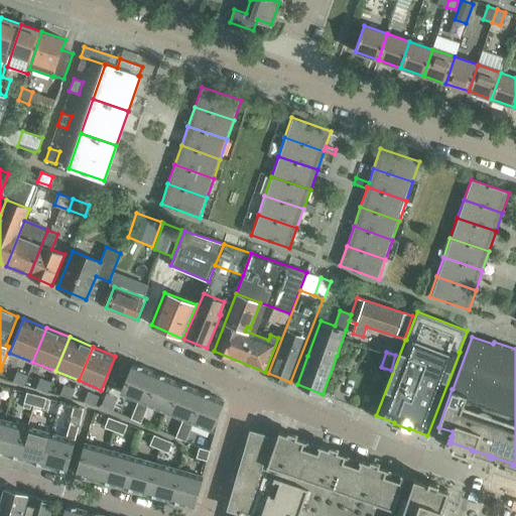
[(138,400),(144,402),(156,373),(132,363),(120,393),(138,400)]
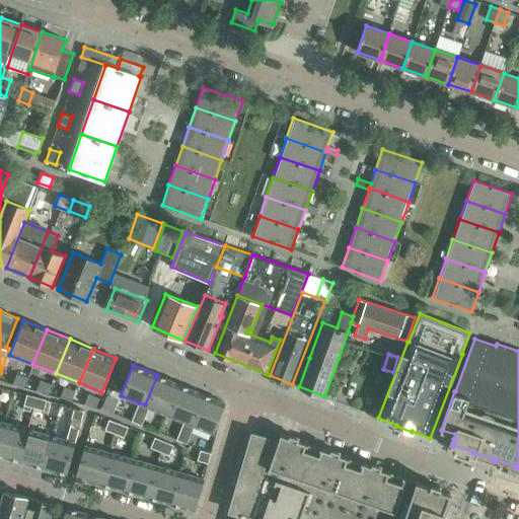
[(15,385),(23,387),(26,377),(18,375),(15,385)]
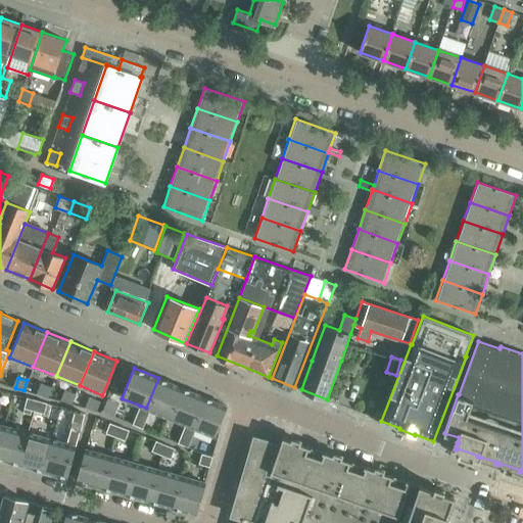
[(150,410),(169,417),(181,387),(158,378),(146,408),(150,410)]
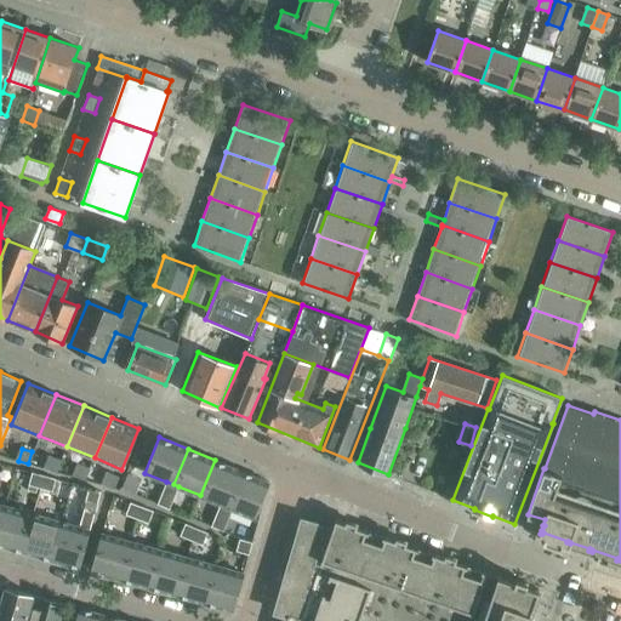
[(45,468),(56,472),(60,460),(49,456),(45,468)]
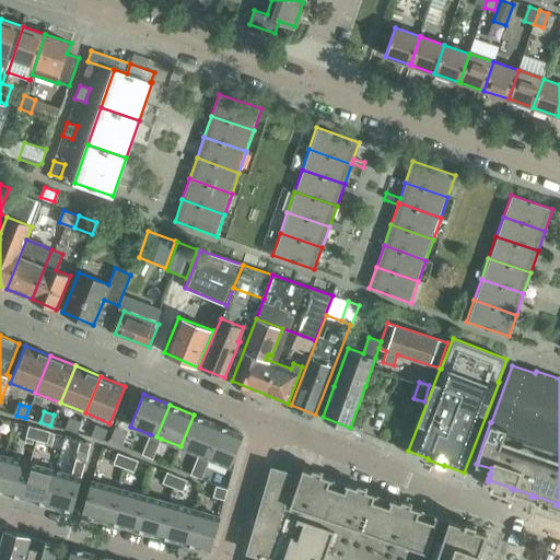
[(181,446),(199,454),(205,456),(218,424),(194,415),(181,446)]
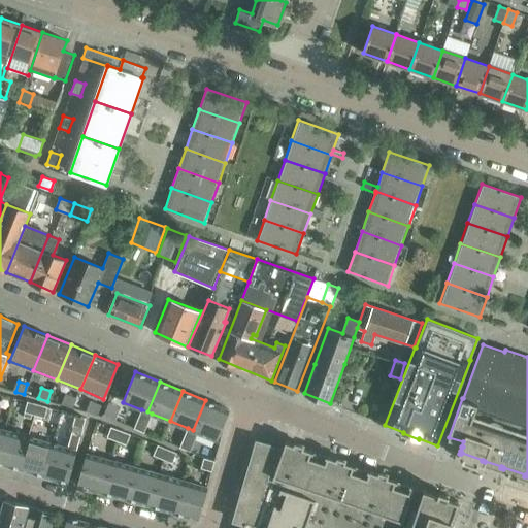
[(63,405),(71,407),(74,396),(66,394),(63,405)]
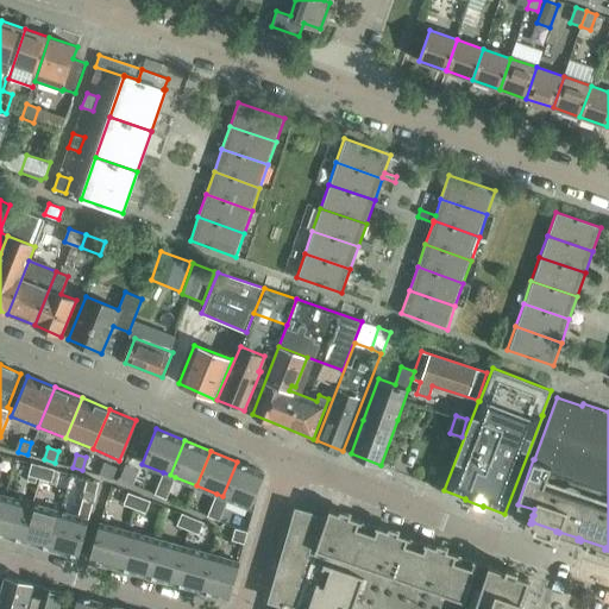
[(237,462),(223,496),(228,498),(250,508),(264,473),(237,462)]
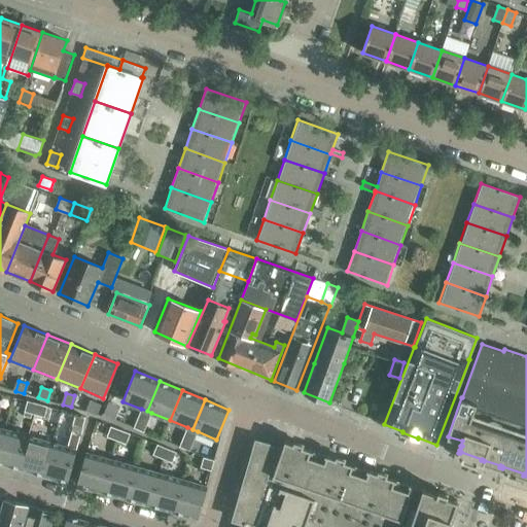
[(25,411),(34,414),(37,402),(28,400),(25,411)]
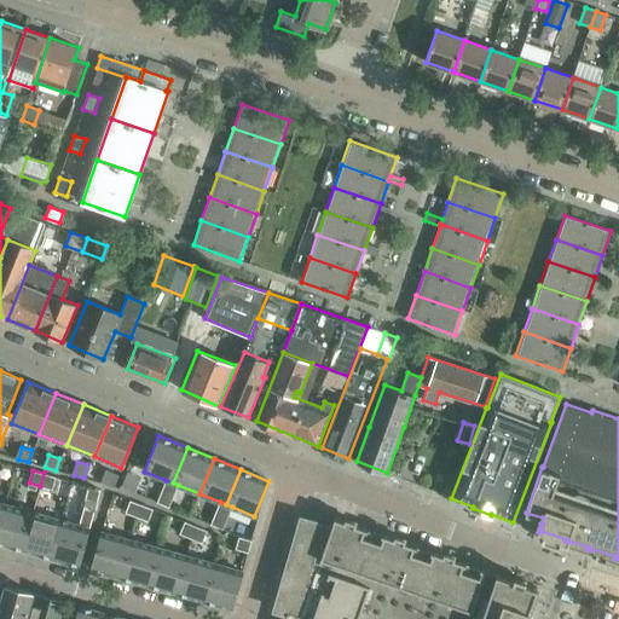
[(102,482),(114,486),(116,474),(105,470),(102,482)]
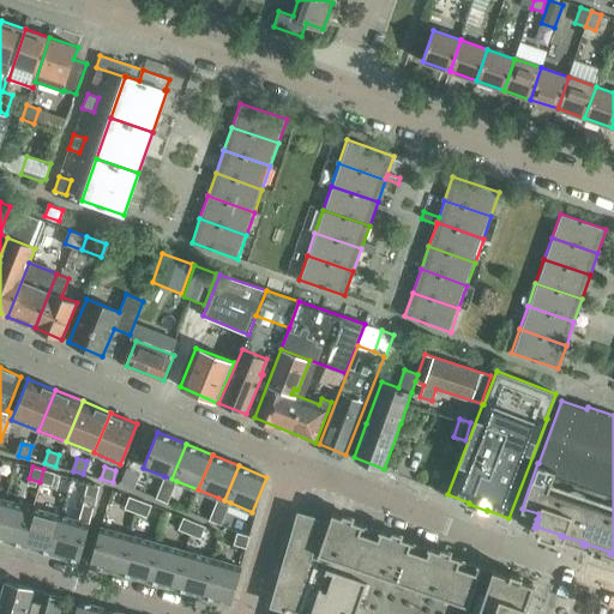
[(43,469),(40,482),(52,486),(55,473),(43,469)]
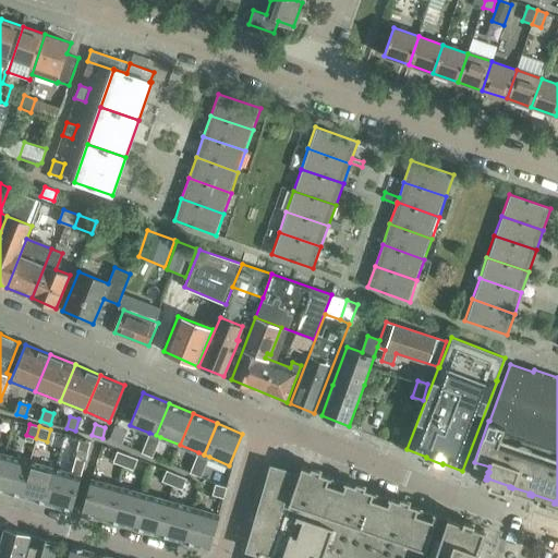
[(157,447),(160,437),(156,435),(149,433),(146,443),(157,447)]
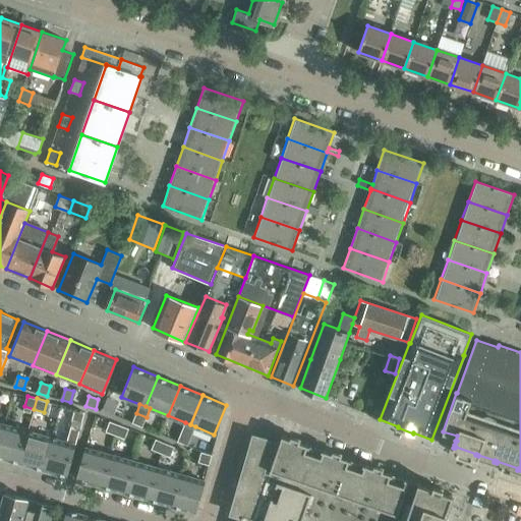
[(74,409),(71,420),(81,422),(84,412),(74,409)]
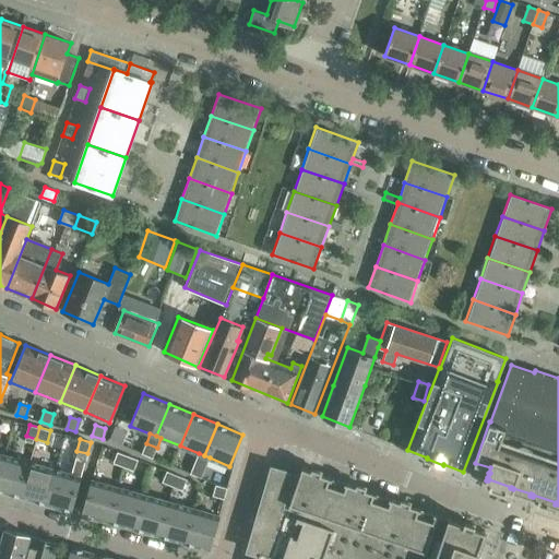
[(153,458),(157,448),(146,443),(142,453),(153,458)]
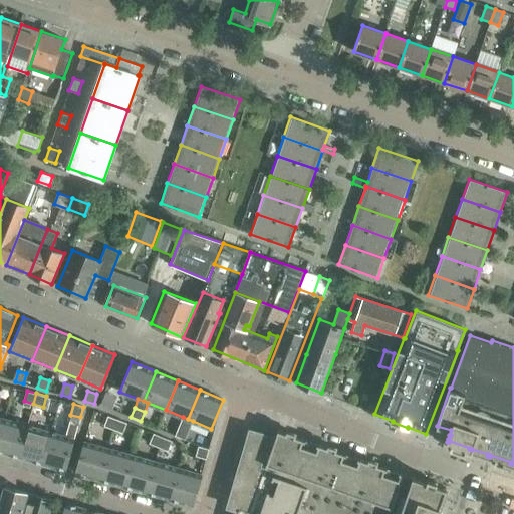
[(104,426),(113,429),(117,419),(108,416),(104,426)]
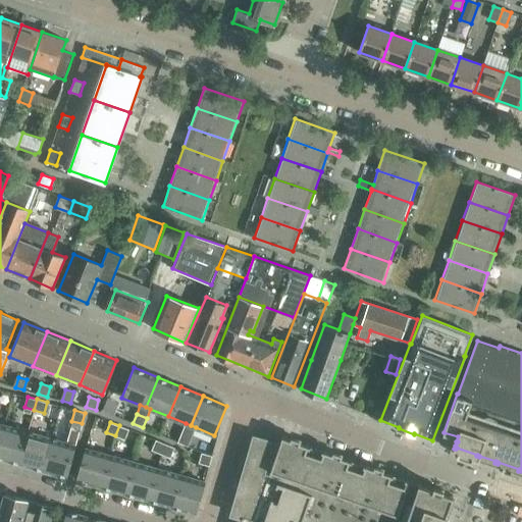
[(186,423),(181,432),(192,436),(196,427),(191,425),(186,423)]
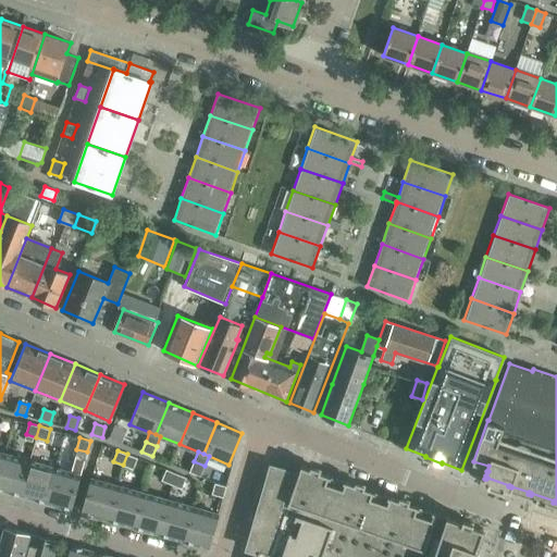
[(0,469),(0,487),(20,494),(29,460),(4,454),(0,469)]
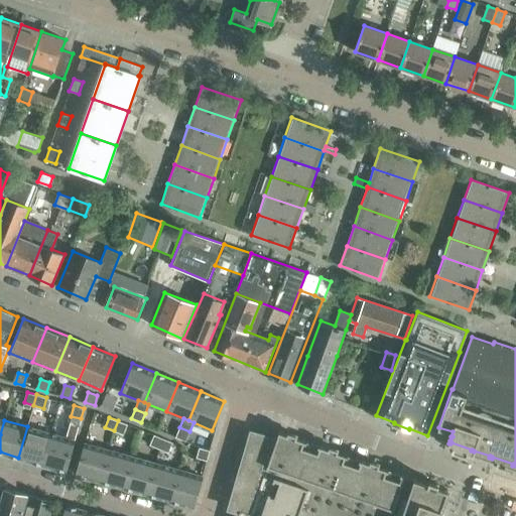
[(118,420),(114,430),(124,434),(127,424),(118,420)]
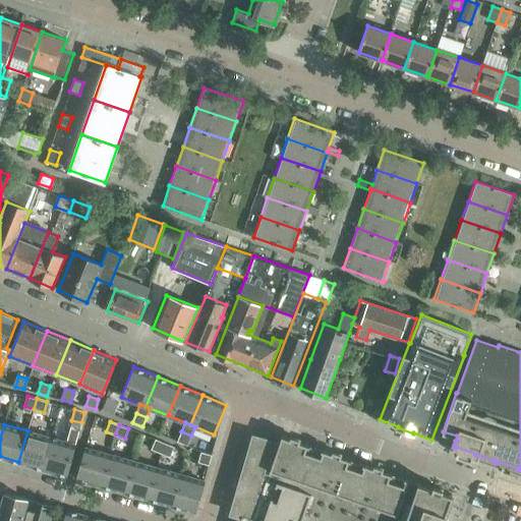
[(51,438),(43,468),(67,475),(80,428),(70,426),(66,442),(51,438)]
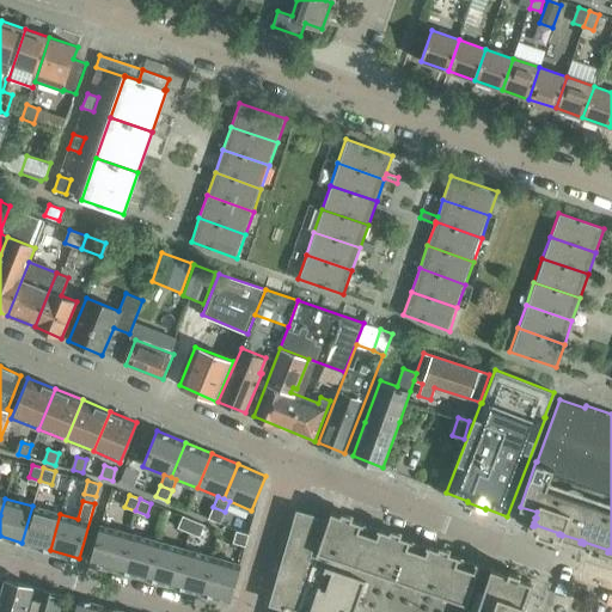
[(22,543),(50,550),(60,514),(32,506),(22,543)]
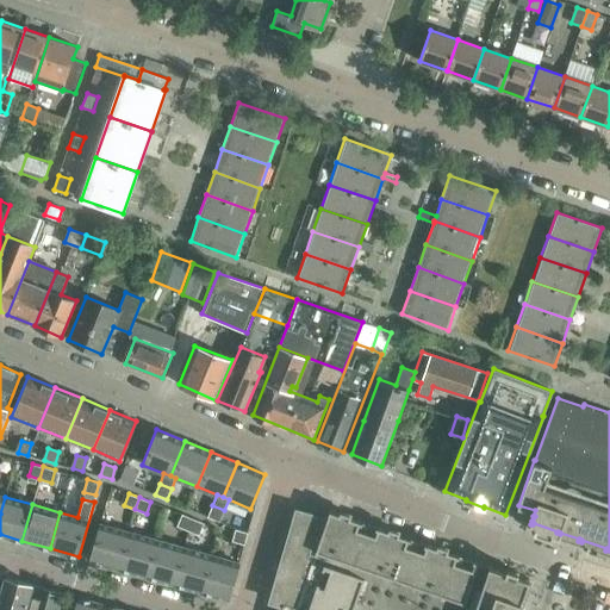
[(224,510),(212,505),(207,516),(219,521),(224,510)]
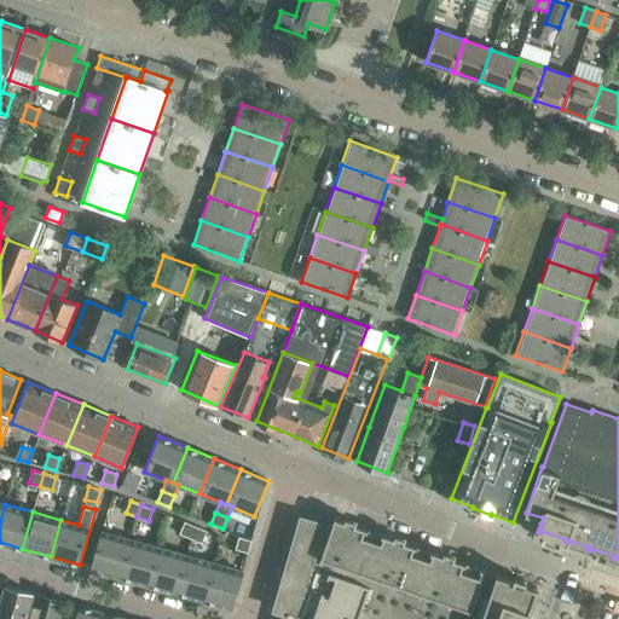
[(524,618),(527,612),(530,612),(530,609),(528,609),(534,590),(537,590),(538,588),(534,588),(534,589),(526,585),(526,584),(524,583),(524,584),(515,582),(516,580),(513,579),(513,580),(499,577),(501,576),(497,574),(497,576),(486,572),(486,570),(482,570),(482,571),(463,563),(464,562),(461,561),(461,562),(437,554),(437,553),(434,551),(433,554),(415,547),(415,545),(412,544),(411,545),(387,537),(387,536),(385,534),(383,537),(365,530),(365,528),(363,527),(362,528),(337,520),(337,519),(335,518),(334,520),(335,521),(333,530),(331,528),(330,532),(331,532),(328,539),(327,543),(328,543),(323,555),(322,555),(322,559),(319,567),(318,567),(317,570),(318,570),(311,589),(310,591),(310,593),(301,615),(288,612),(288,613),(289,614),(287,618),(524,618)]
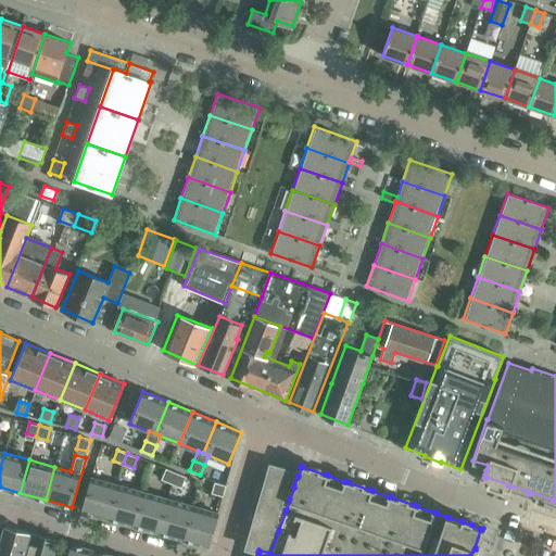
[(162,479),(172,483),(176,472),(166,468),(162,479)]
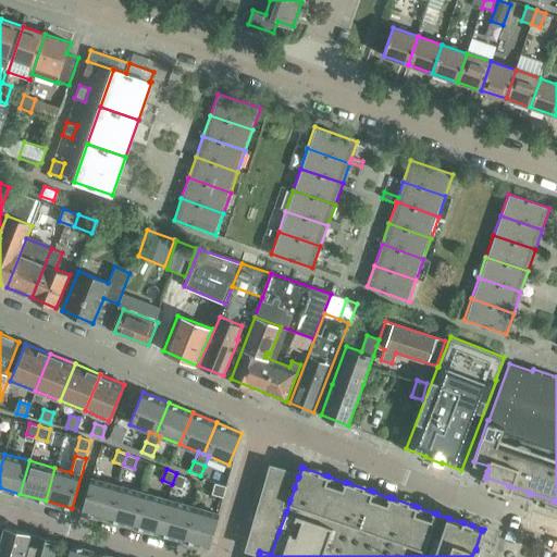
[(176,473),(172,484),(182,489),(186,478),(176,473)]
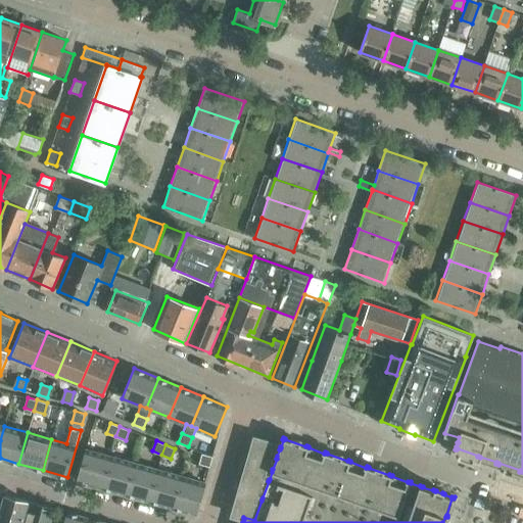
[(77,480),(101,487),(110,456),(86,448),(77,480)]
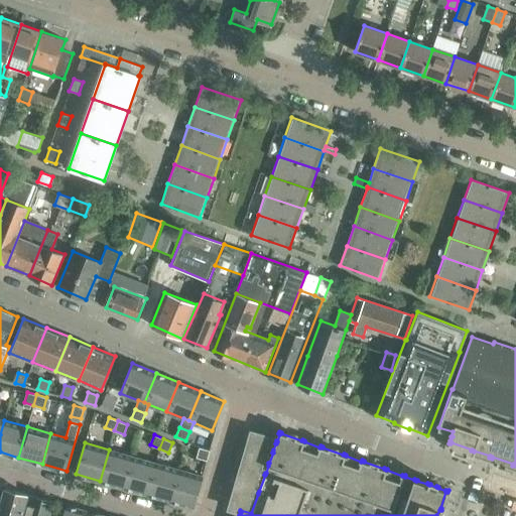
[(196,458),(207,461),(210,450),(199,447),(196,458)]
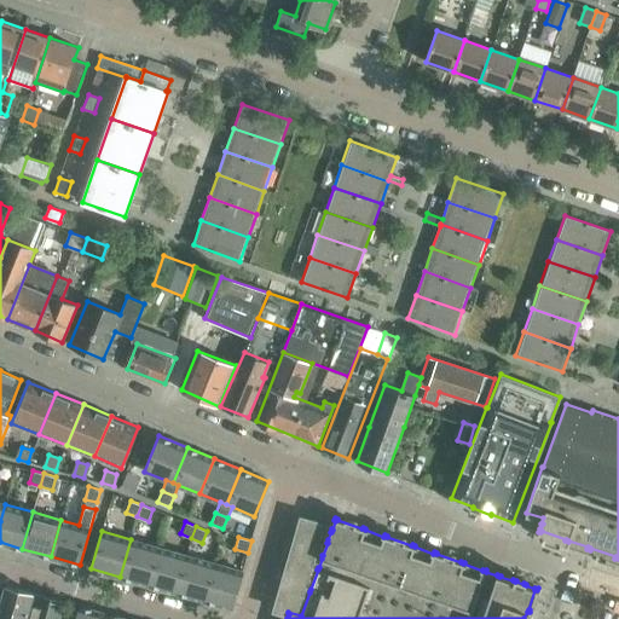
[(120,577),(148,584),(158,548),(131,539),(120,577)]
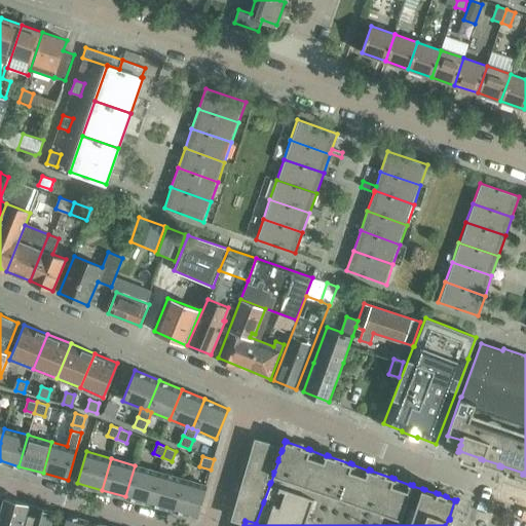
[(125,496),(149,503),(158,472),(135,465),(125,496)]
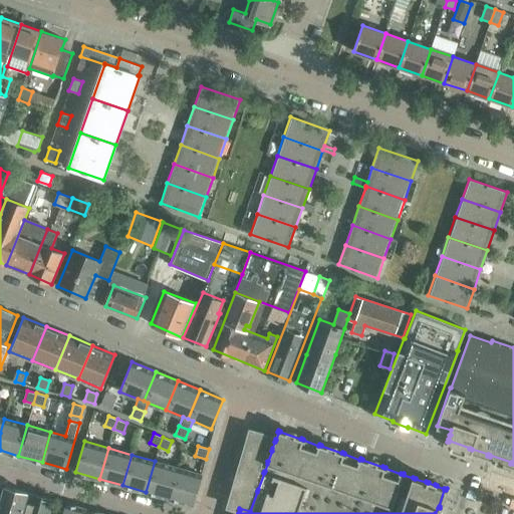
[(146,492),(169,498),(178,468),(155,461),(146,492)]
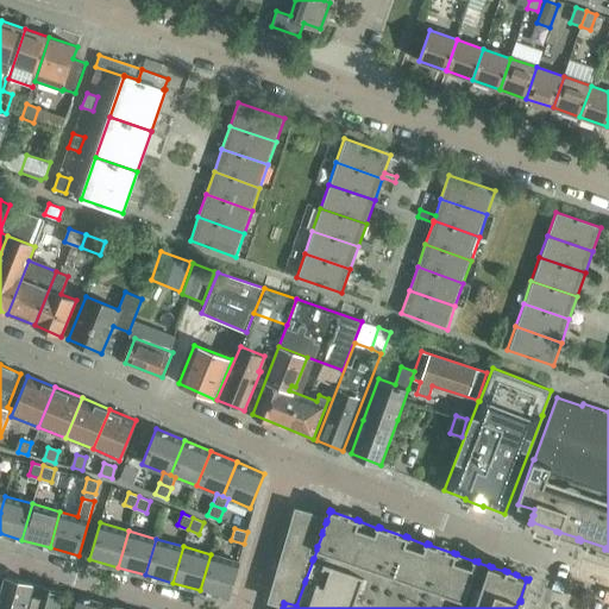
[(211,554),(200,590),(228,598),(239,563),(211,554)]
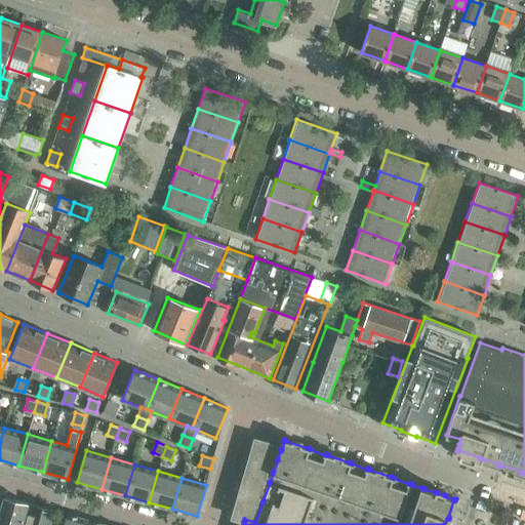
[(0,511),(0,524),(22,524),(28,502),(4,496),(0,511)]
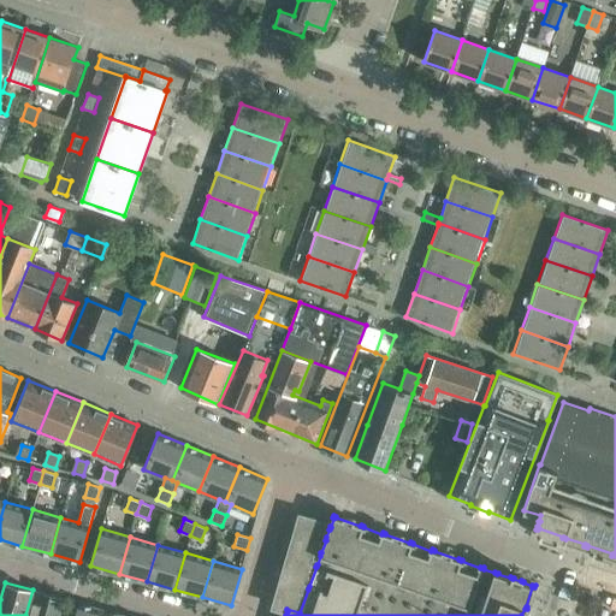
[(59,615),(64,598),(36,591),(29,615),(59,615)]
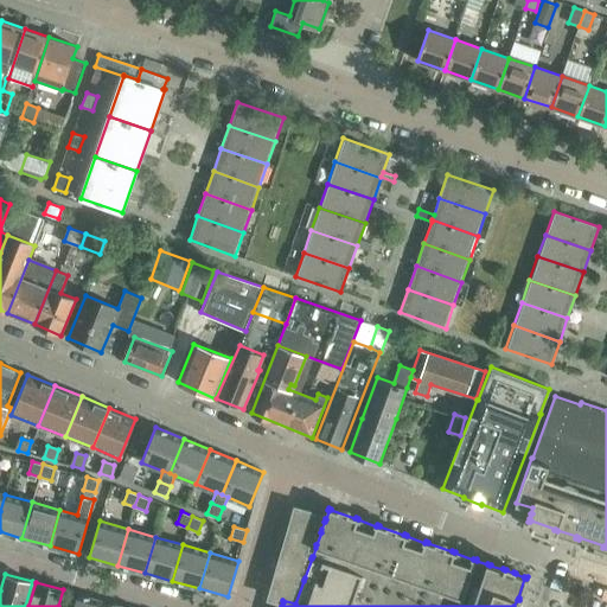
[(104,606),(107,602),(78,594),(74,606),(104,606)]
